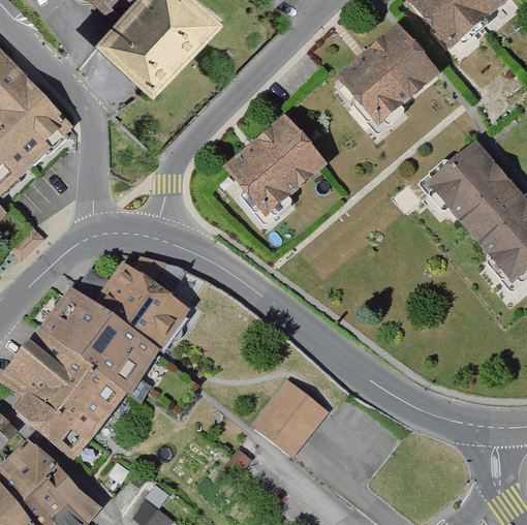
[(104,0),(119,12),(90,44),(153,101),(227,21),(205,0),(104,0)]
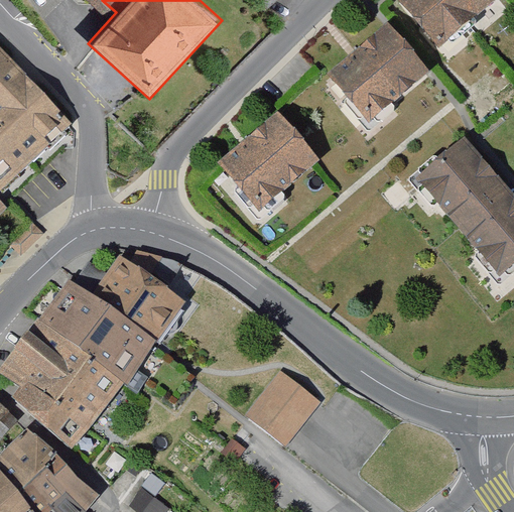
[(402,0),(441,45),(493,0),(402,0)]
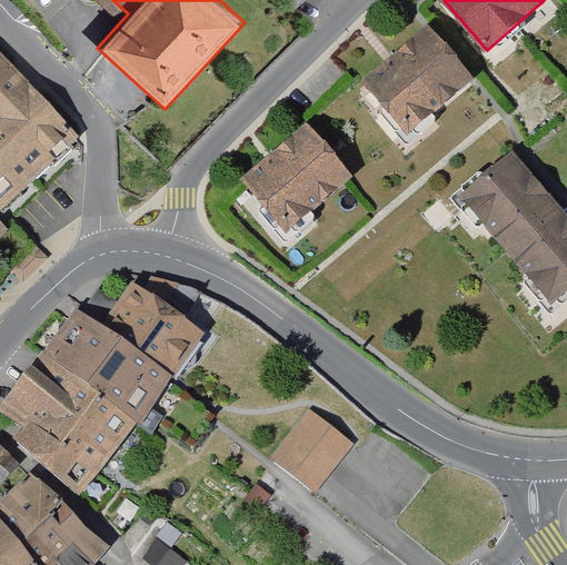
[(424,22),(359,77),(405,130),(469,76),(471,73),(454,51),(455,50),(445,37),(443,39),(427,19),(424,22)]
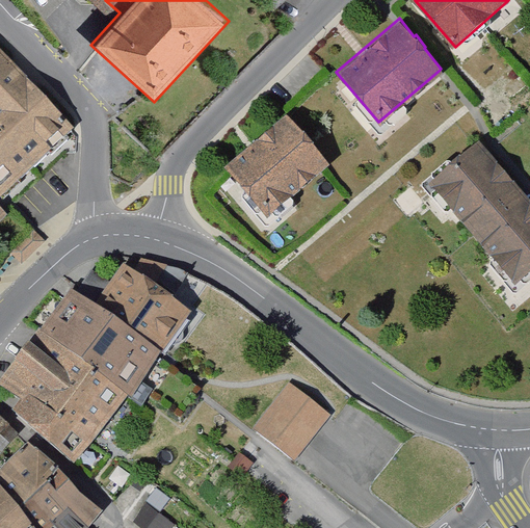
[(0,209),(85,136),(0,36),(0,209)]
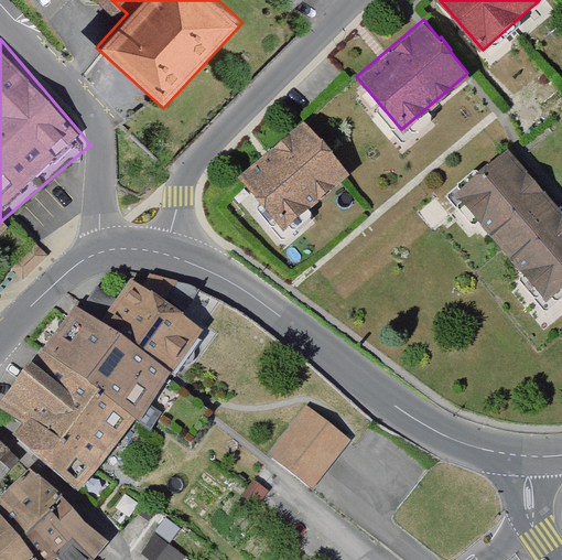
[(349,172),(307,121),(244,172),(287,224),(349,172)]
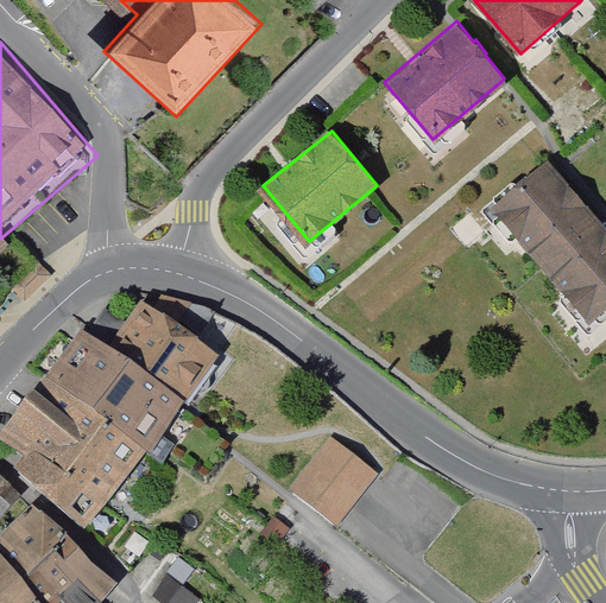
[(605,224),(547,157),(487,208),(589,324),(605,309),(605,224)]
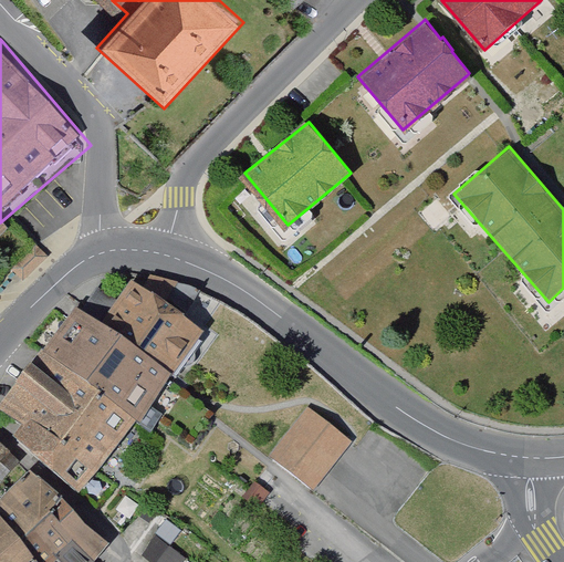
[(79,495),(200,323),(133,281),(94,323),(75,305),(0,399),(0,405),(22,419),(7,434),(79,495)]
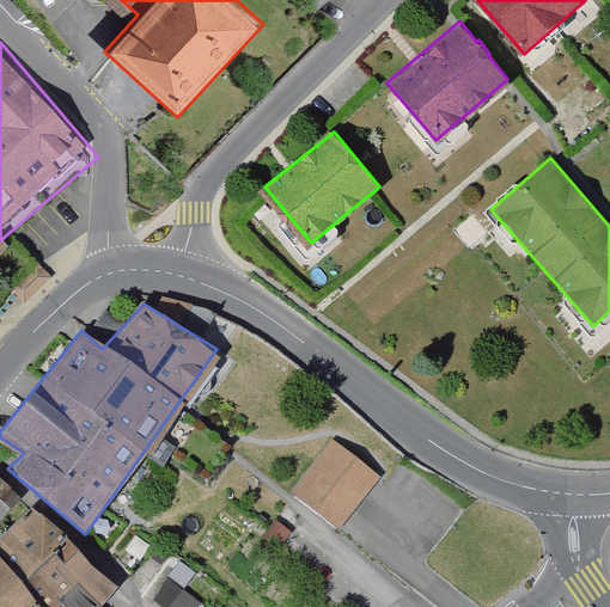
[(376,471),(330,436),(291,489),(336,523),(376,471)]
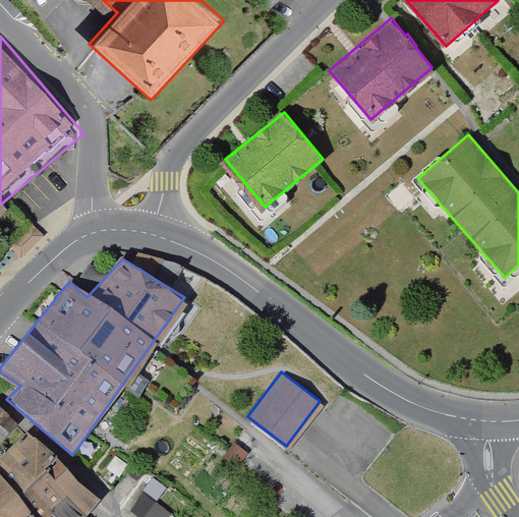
[(0,422),(8,411),(0,405),(0,422)]
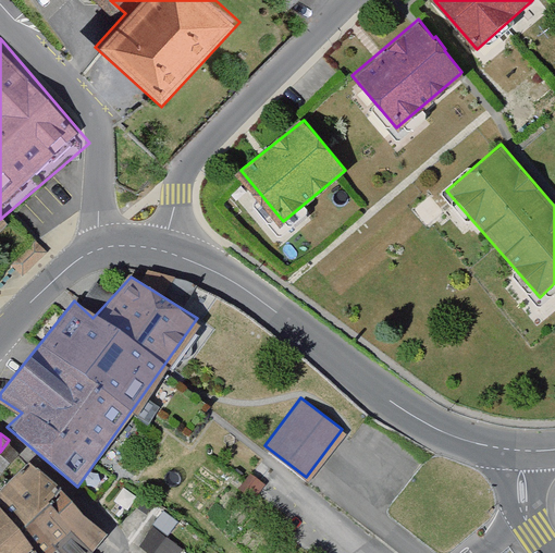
[(78,552),(96,527),(22,459),(0,478),(0,552),(78,552)]
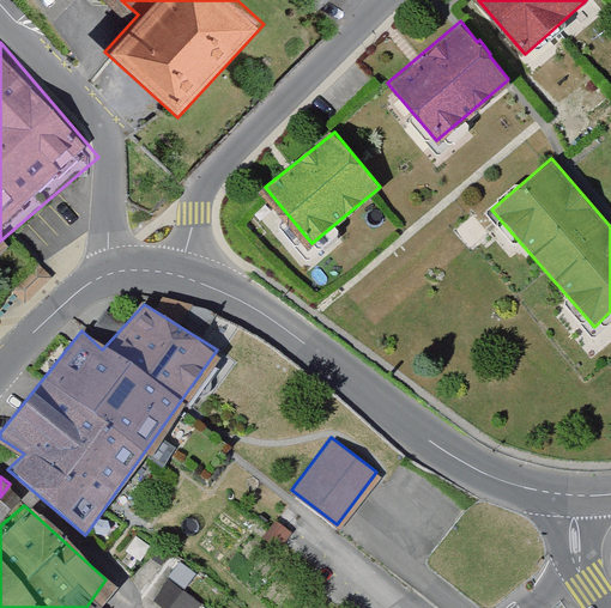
[(171,607),(192,607),(199,601),(180,584),(189,573),(177,563),(152,593),(171,607)]
